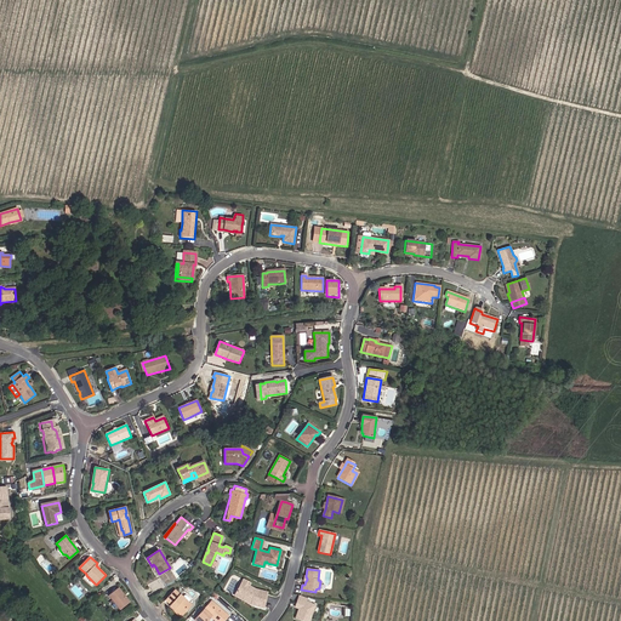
[(249,586),(241,582),(235,593),(248,600),(249,600),(251,600),(250,604),(262,608),(266,593),(255,590),(249,586)]
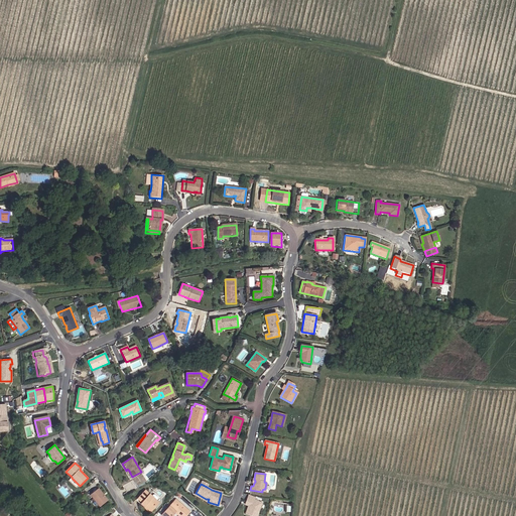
[(108,500),(98,489),(90,495),(100,506),(108,500)]
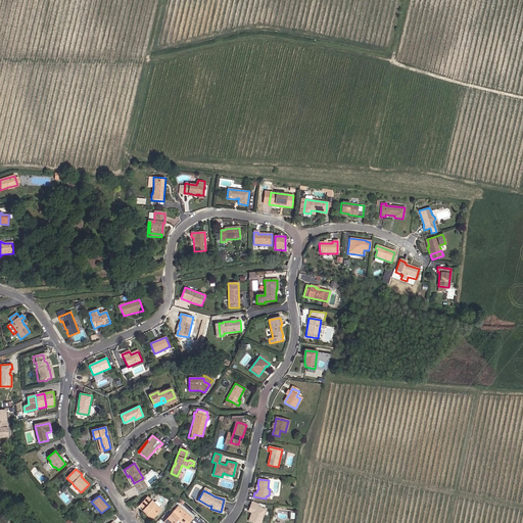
[(157,513),(155,512),(159,508),(147,496),(139,505),(145,511),(146,510),(148,511),(148,512),(153,518),(157,513)]
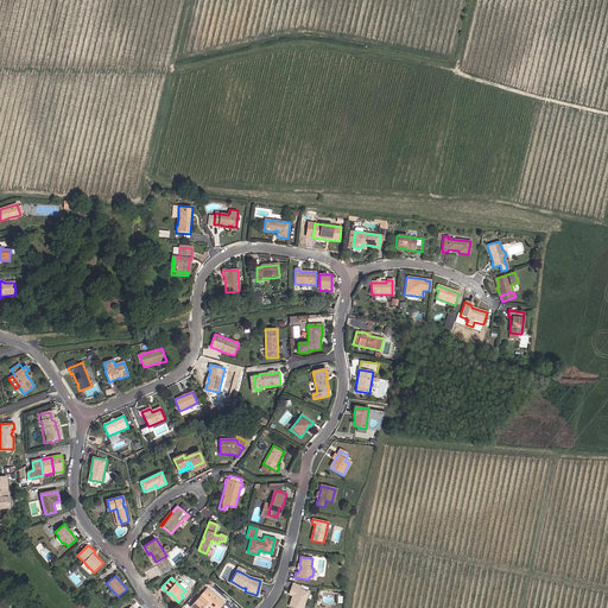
[(244,588),(242,588),(230,581),(229,583),(245,591),(246,588),(244,588)]
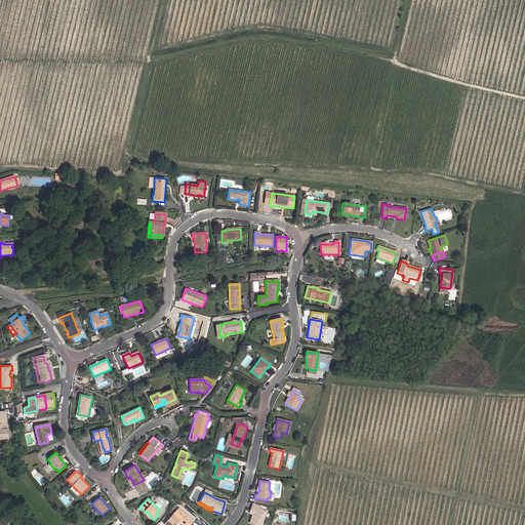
[(258,509),(252,506),(250,510),(253,512),(252,514),(249,522),(256,524),(259,524),(266,512),(258,509)]
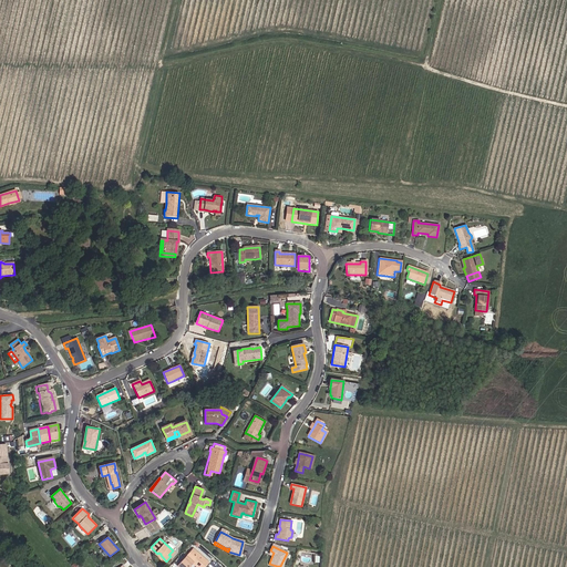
[(158,553),(157,554),(151,547),(150,549),(165,564),(166,562),(161,555),(161,554),(158,553)]
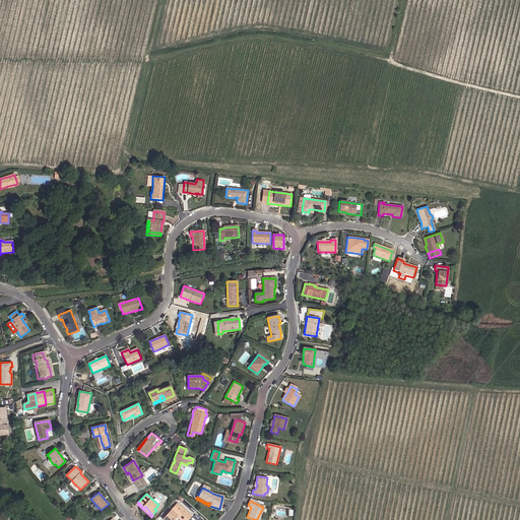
[(164,519),(173,519),(176,516),(180,519),(187,519),(191,515),(177,503),(164,519)]
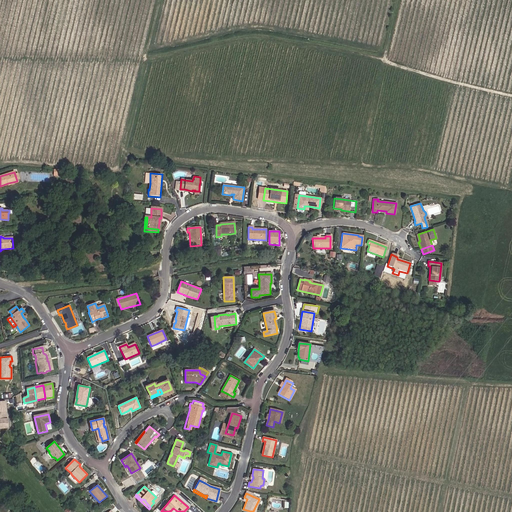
All buildings are outlined.
